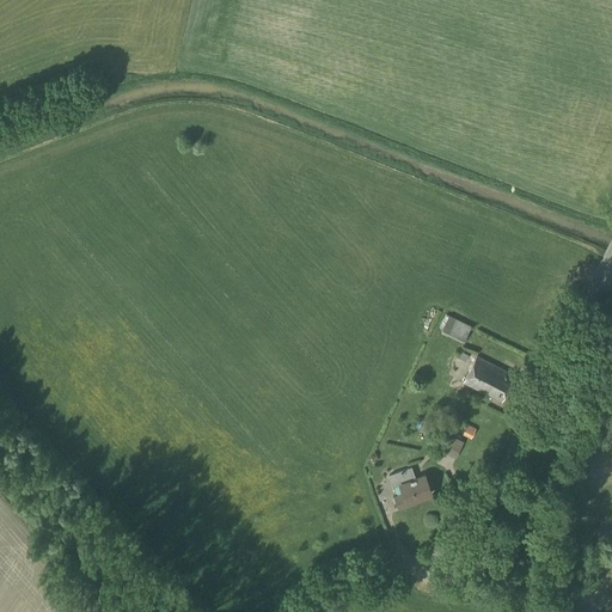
[(463,343),(471,326),(450,316),(440,332),(463,343)]
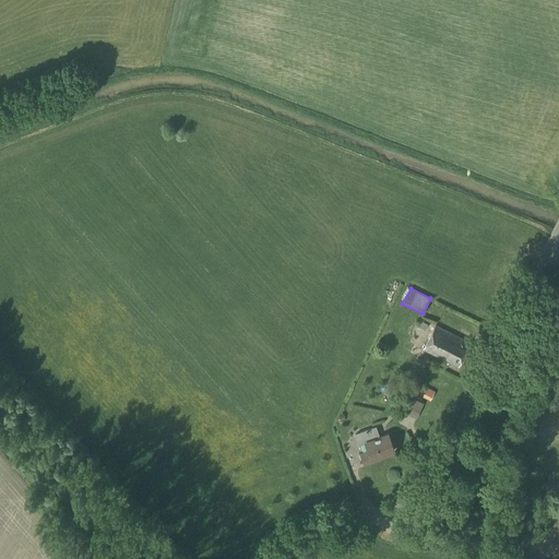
[(459,367),(470,342),(435,325),(423,349),(459,367)]
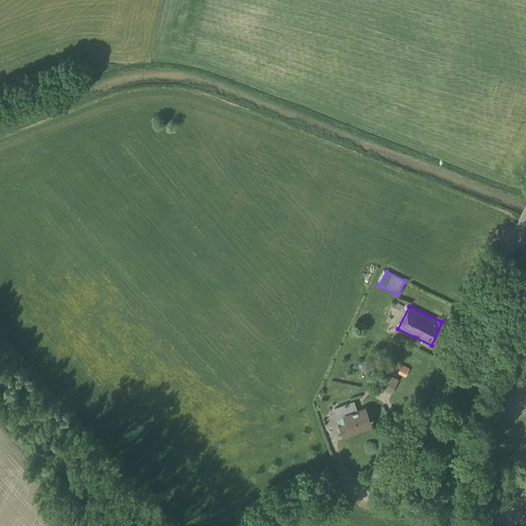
[(405,377),(409,369),(395,362),(390,370),(405,377)]
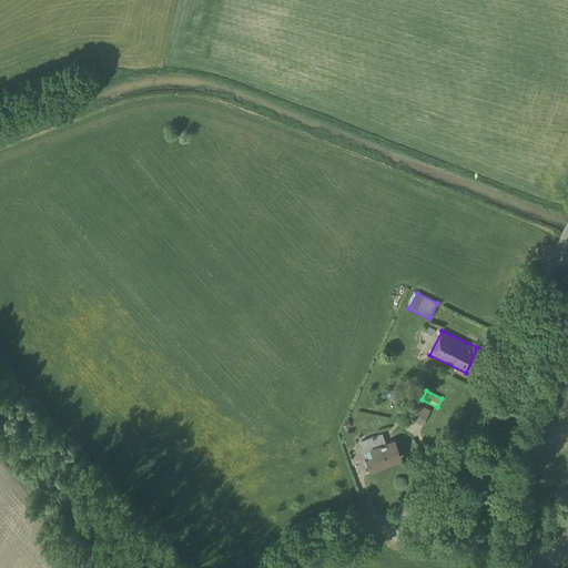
[(422,426),(429,411),(412,402),(404,417),(422,426)]
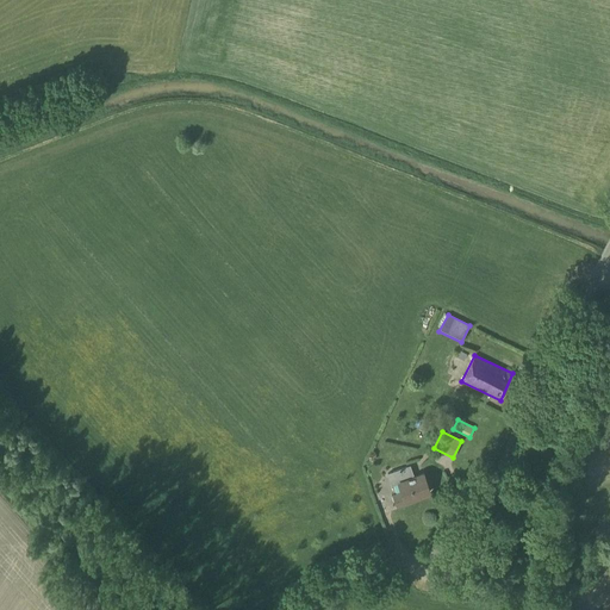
[(414,477),(410,466),(387,474),(392,486),(399,484),(402,493),(393,496),(397,506),(405,503),(416,499),(416,498),(430,492),(423,473),(414,477)]
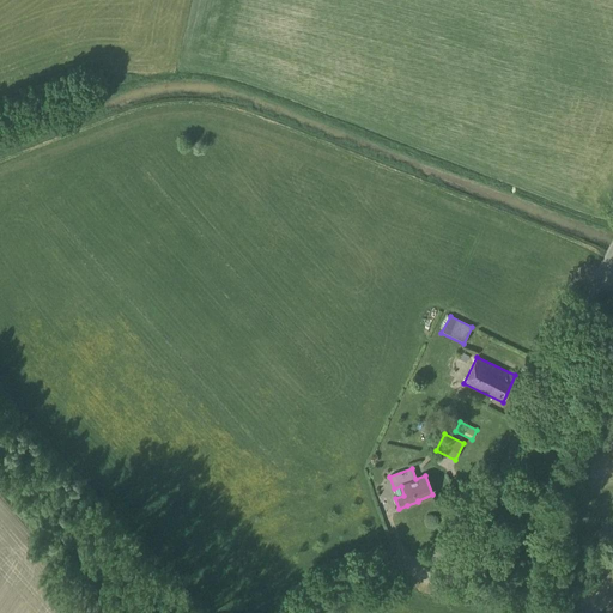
All buildings are outlined.
